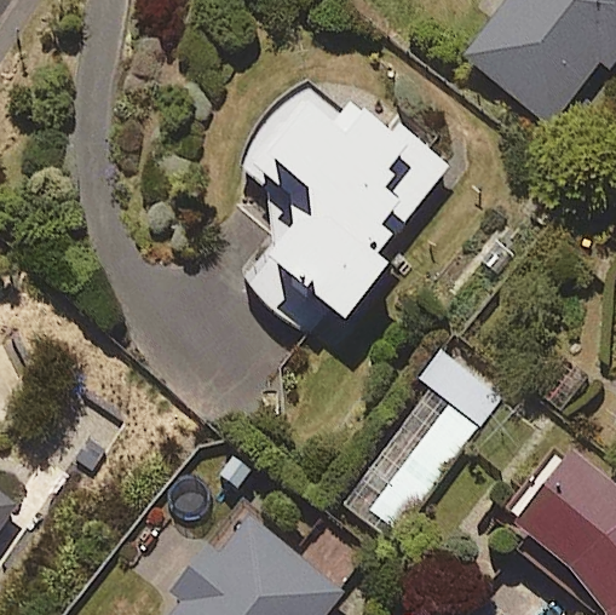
[(615,0),(505,0),(461,55),(551,126),(602,62),(610,69),(615,62),(615,0)]
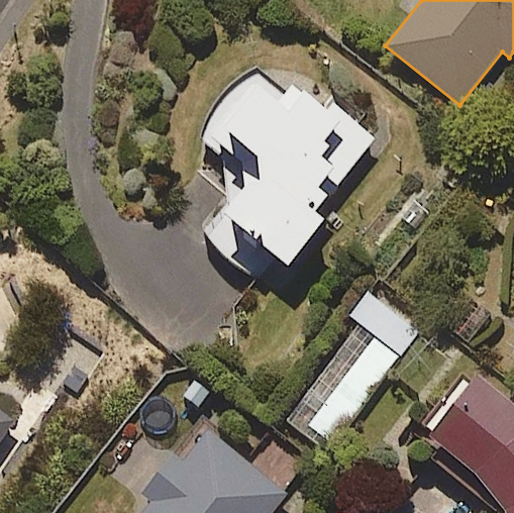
[(288,90),(254,67),(203,139),(246,169),(199,236),(269,284),(371,137),(292,83),(288,90)]
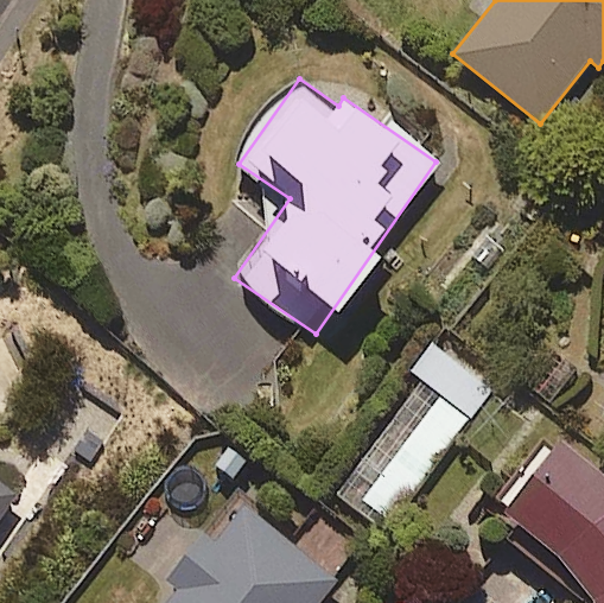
[(335,490),(383,531),(496,393),(434,343),(412,372),(424,381),(335,490)]
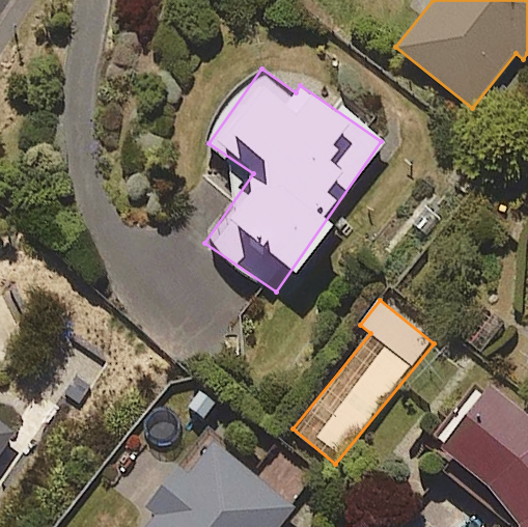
[(527,418),(487,380),(432,438),(513,515),(518,526),(527,526),(527,418)]
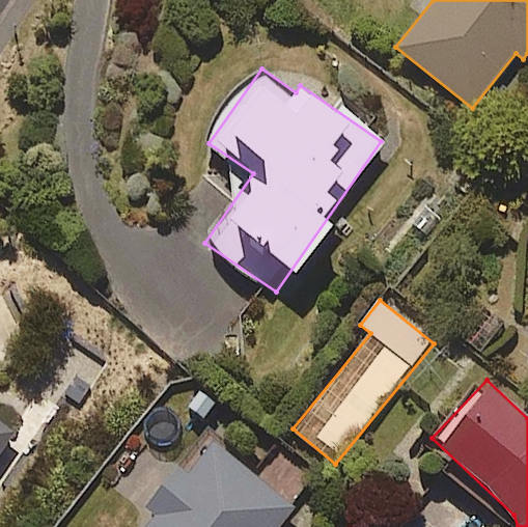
[(0,466),(23,433),(0,417),(0,466)]
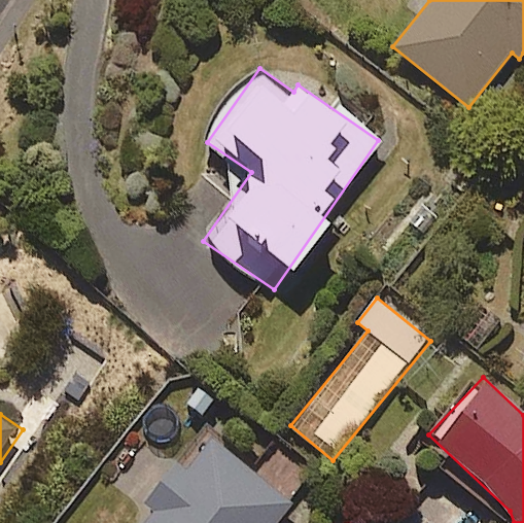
[(276,522),(292,503),(198,428),(139,502),(152,513),(144,522),(276,522)]
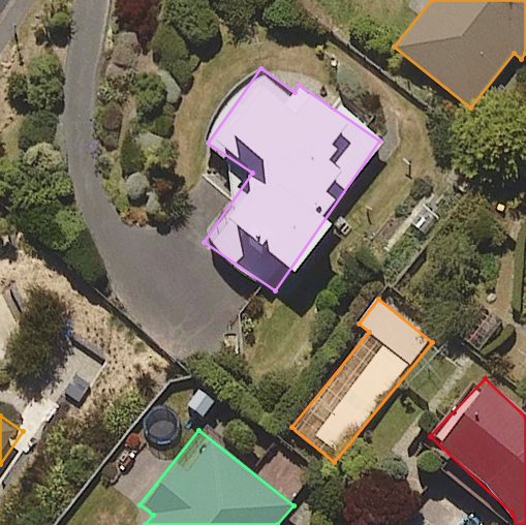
All buildings are outlined.
